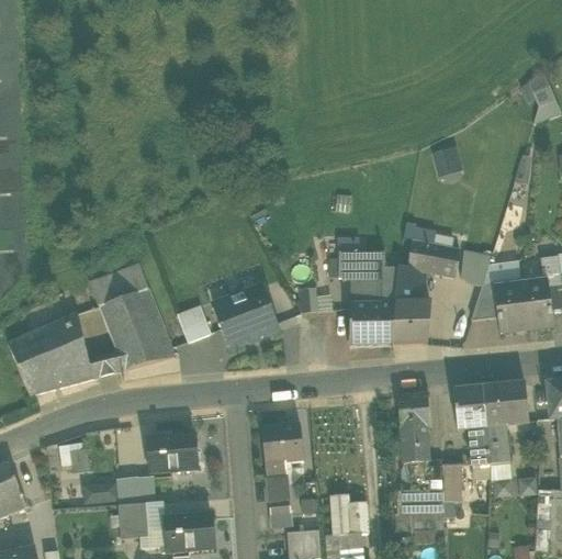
[(534,90),(539,118),(557,114),(551,87),(534,90)]
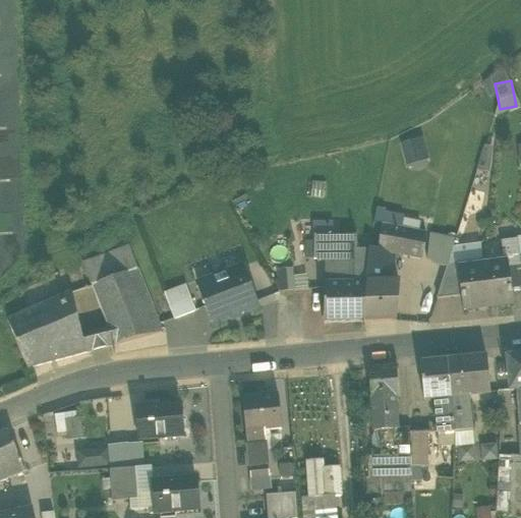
[(400,139),(404,162),(424,159),(421,135),(400,139)]
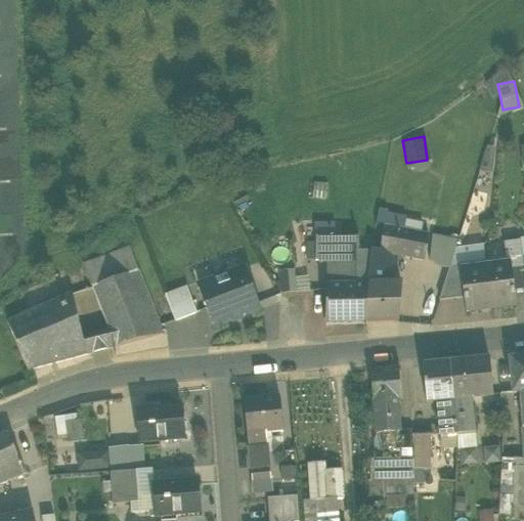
[(388,224),(403,227),(405,215),(390,212),(388,224)]
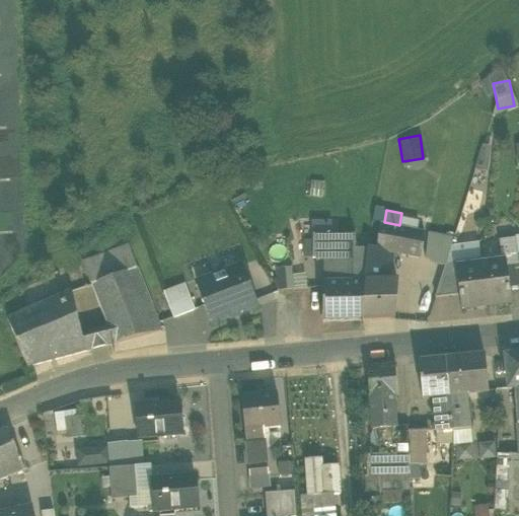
[(312,232),(329,232),(329,220),(312,220),(312,232)]
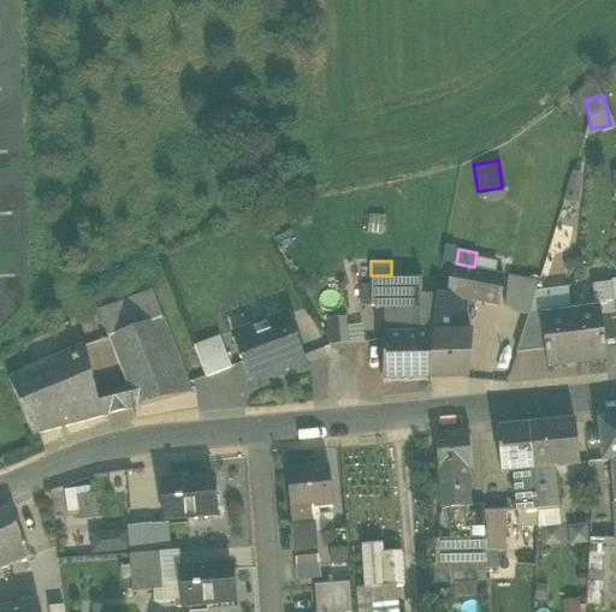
[(467,297),(499,304),(504,273),(474,267),(456,263),(450,263),(446,293),(467,297)]
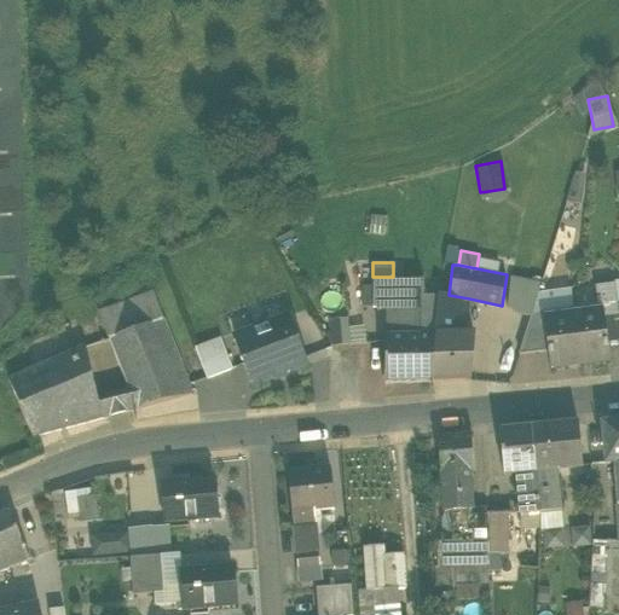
[(519,350),(519,352),(548,348),(543,309),(532,312),(541,282),(510,276),(507,307),(531,315),(519,350)]
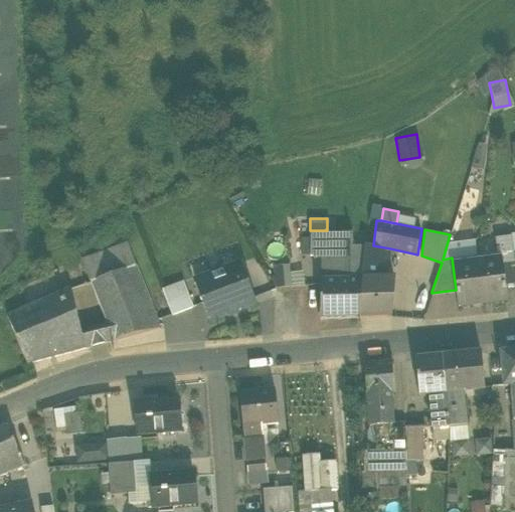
[(322,276),(322,277),(362,279),(366,244),(352,244),(352,230),(327,230),(310,230),(310,253),(323,253),(323,275),(322,276)]
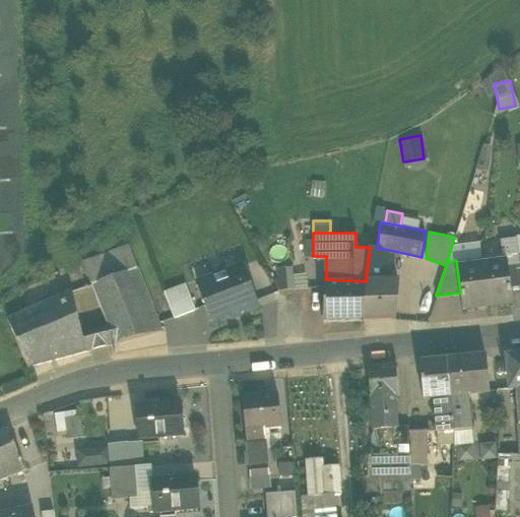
[(501,239),(503,255),(506,254),(518,253),(516,237),(501,239)]
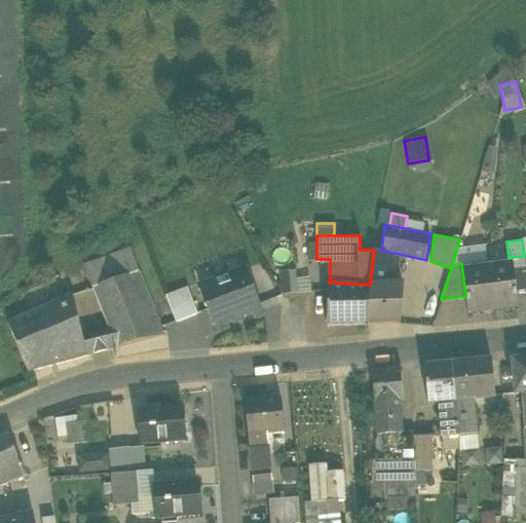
[(105,258),(112,278),(138,269),(129,249),(105,258)]
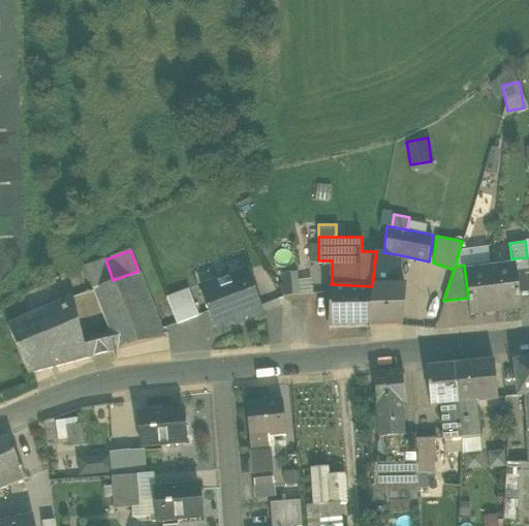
[(369,323),(401,322),(405,283),(398,283),(401,255),(383,252),(376,251),(372,286),(369,323)]
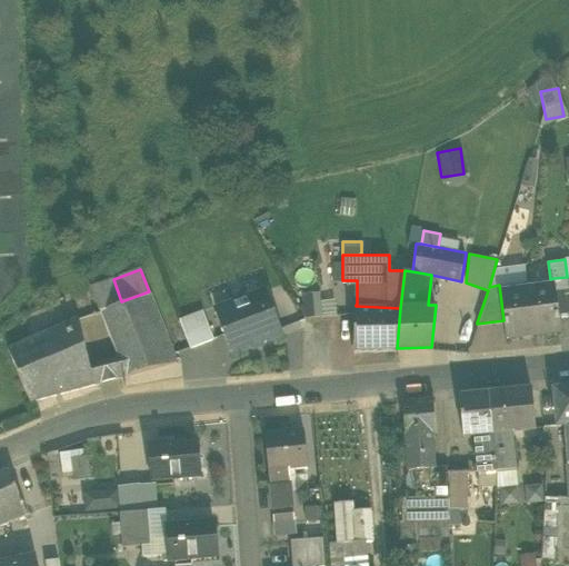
[(568,295),(567,277),(553,278),(558,314),(559,314),(561,316),(567,315),(568,313),(568,311),(568,295)]
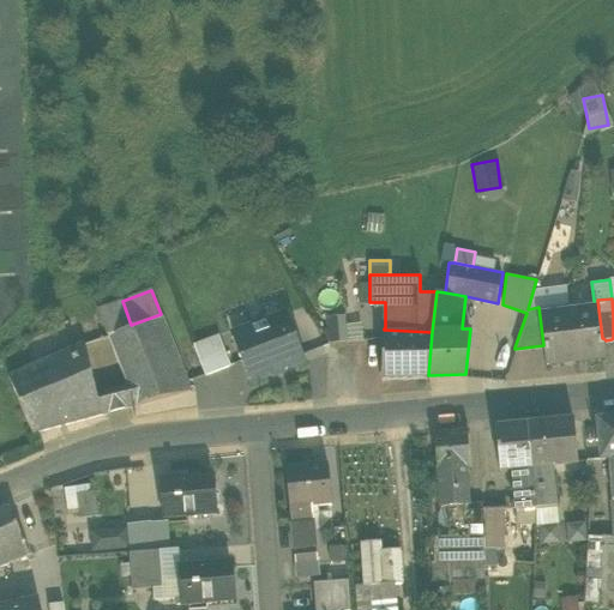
[(594,301),(567,303),(575,358),(605,355),(602,338),(597,300),(594,301)]
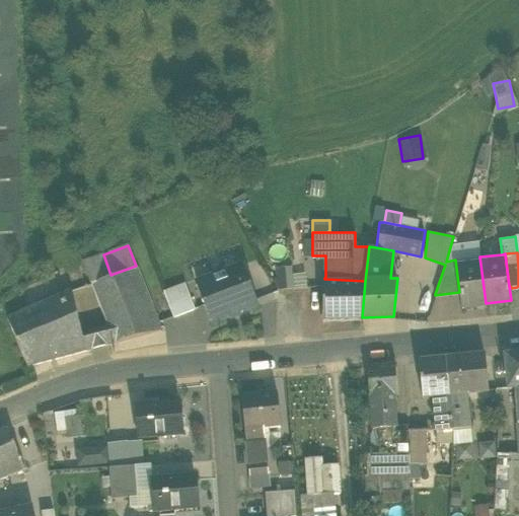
[(461,306),(486,303),(479,256),(455,260),(459,292),(461,306)]
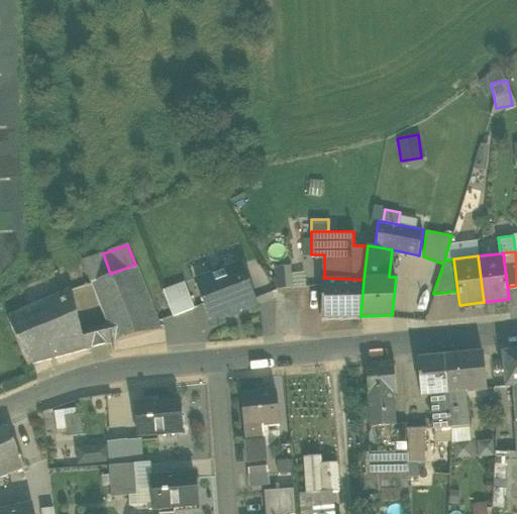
[(274,262),(275,285),(300,283),(299,261),(274,262)]
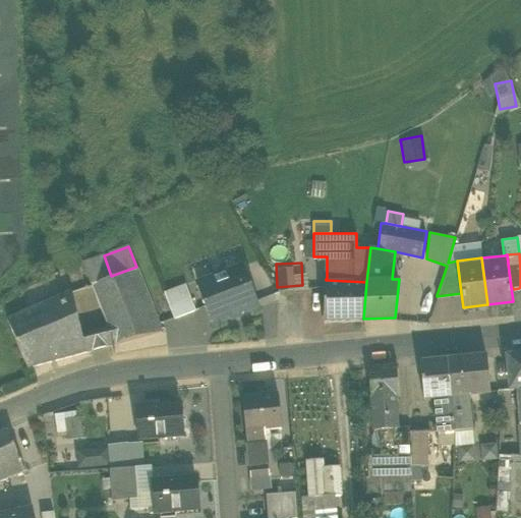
[(197,282),(213,321),(257,303),(242,265),(197,282)]
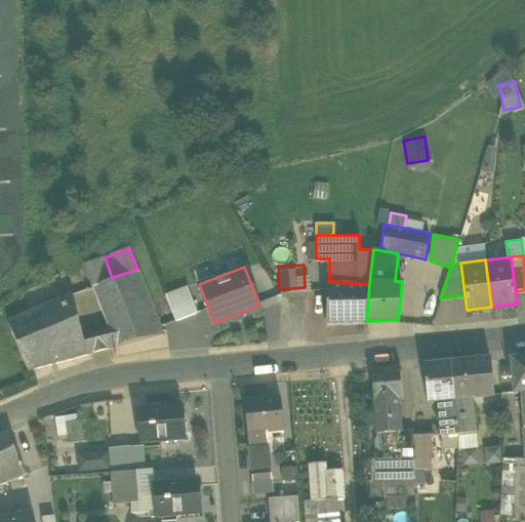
[(105,330),(111,347),(163,332),(137,269),(112,278),(99,282),(116,326),(105,330)]
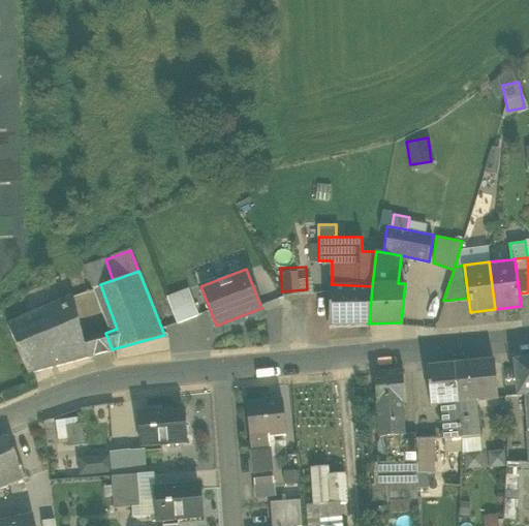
[(369,323),(372,286),(331,284),(329,325),(369,323)]
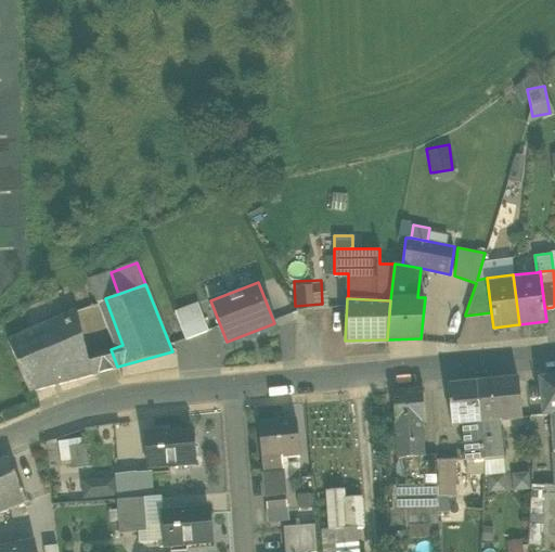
[(175,309),(185,337),(208,329),(197,300),(175,309)]
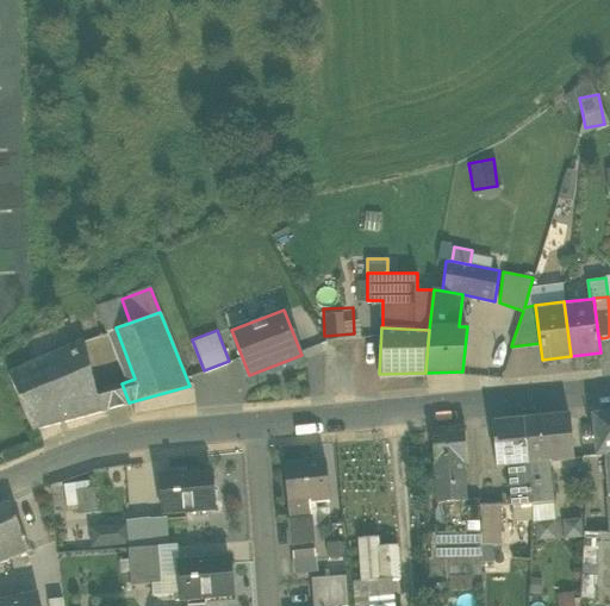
[(8,373),(32,429),(101,410),(97,391),(83,339),(83,338),(42,356),(43,357),(8,373)]
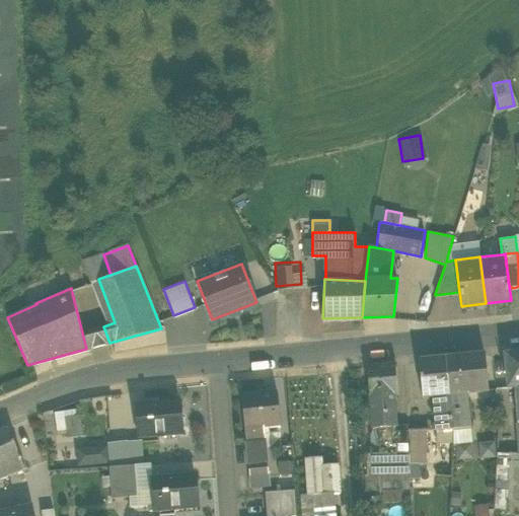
[(86,349),(109,343),(103,326),(82,333),(86,349)]
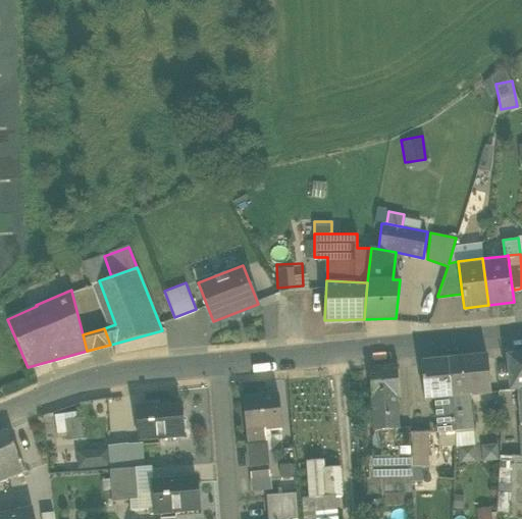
[(510,390),(518,388),(521,387),(521,352),(507,354),(510,390)]
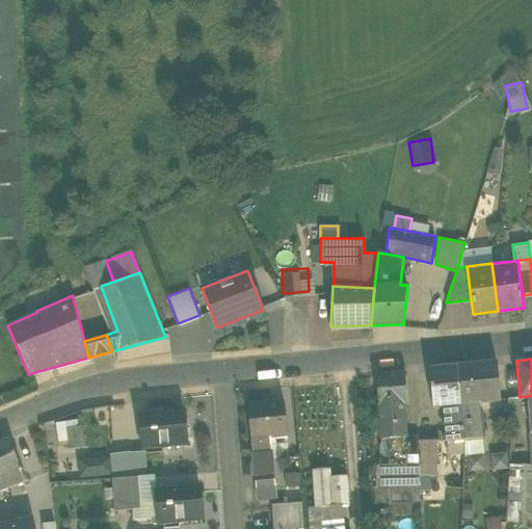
[(456,367),(459,403),(479,401),(500,399),(500,398),(497,363),(456,367)]
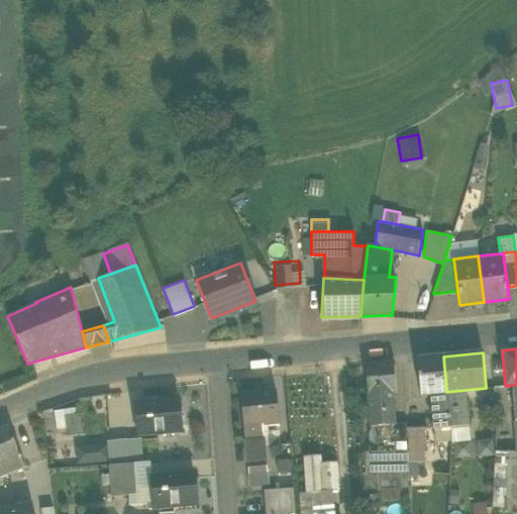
[(420,394),(430,393),(446,392),(443,356),(417,358),(420,394)]
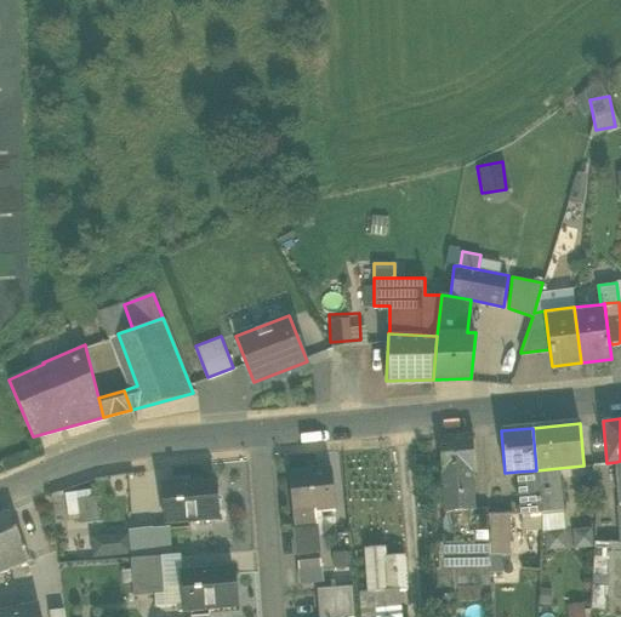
[(443,472),(445,510),(454,510),(472,508),(473,508),(469,469),(476,469),(472,433),(439,436),(443,472)]
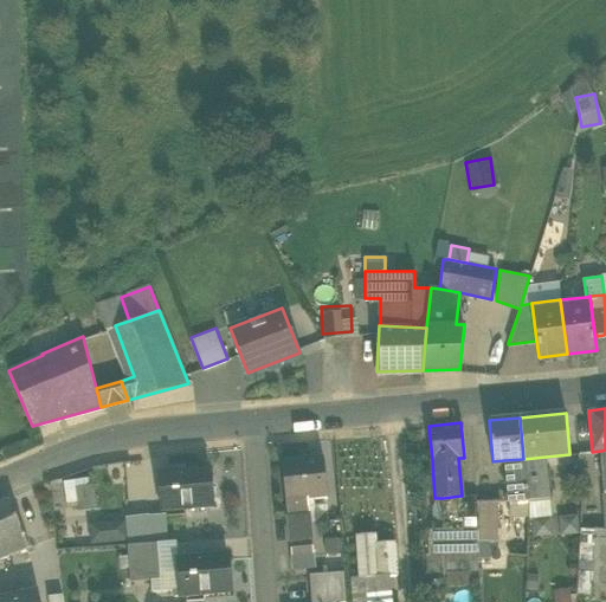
[(282,460),(288,515),(309,513),(308,503),(314,503),(314,497),(328,496),(323,455),(282,460)]
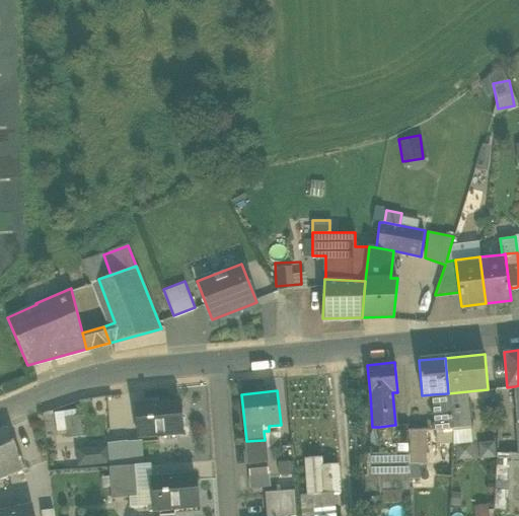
[(470,427),(467,391),(448,393),(452,429),(470,427)]
